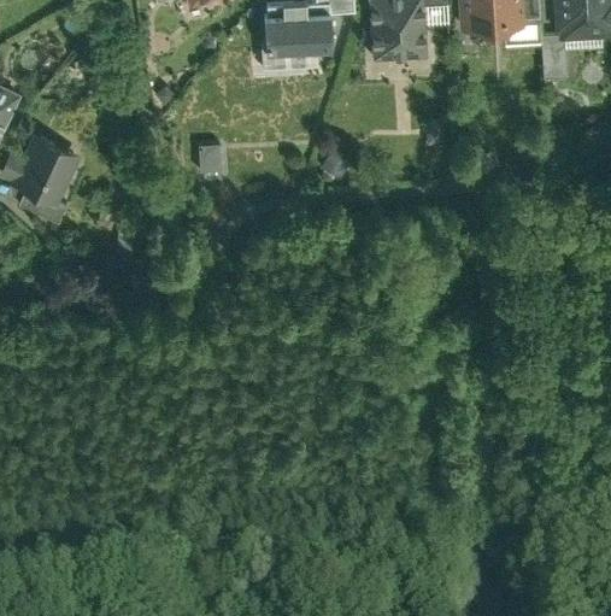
[(319,0),(319,6),(333,6),(334,16),(357,16),(356,0),(319,0)]
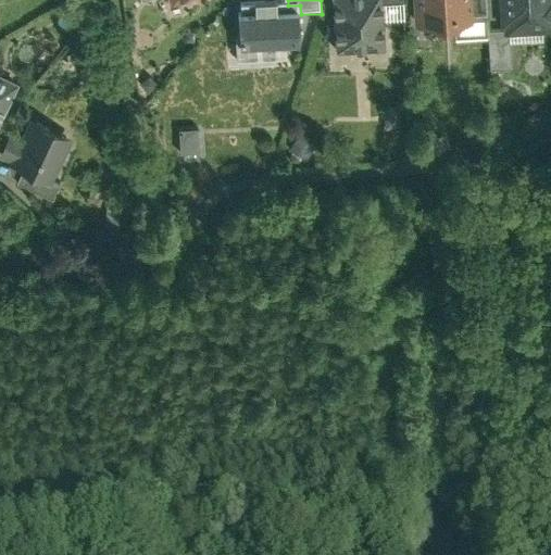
[(333,0),(337,52),(385,49),(383,7),(382,0),(333,0)]
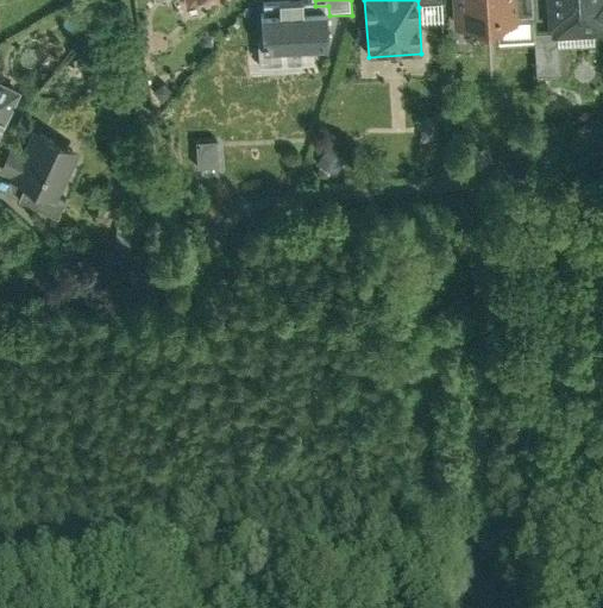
[(447,0),(450,32),(515,29),(515,19),(514,0),(447,0)]
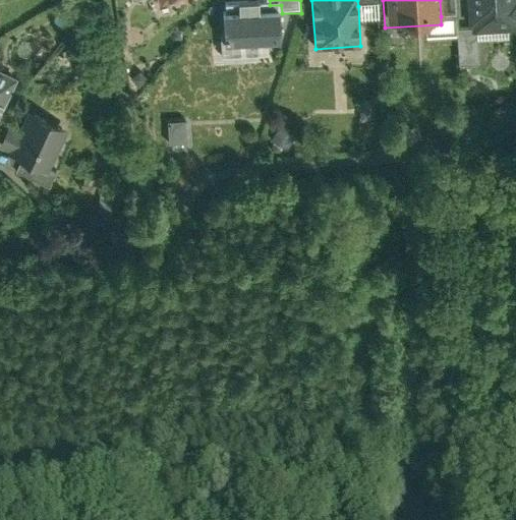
[(440,0),(441,16),(453,16),(452,0),(440,0)]
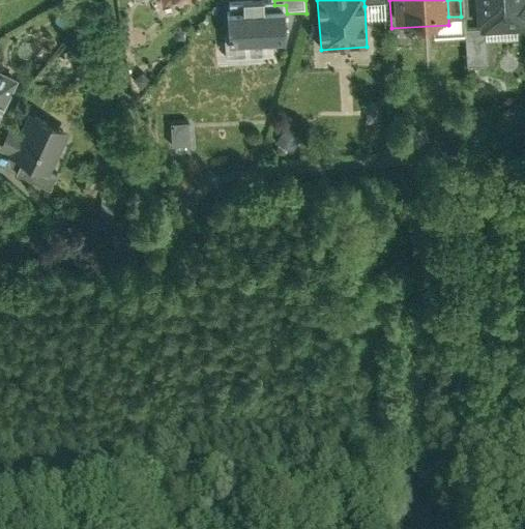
[(474,0),(476,25),(478,25),(479,31),(479,35),(484,35),(524,33),(524,0),(474,0)]
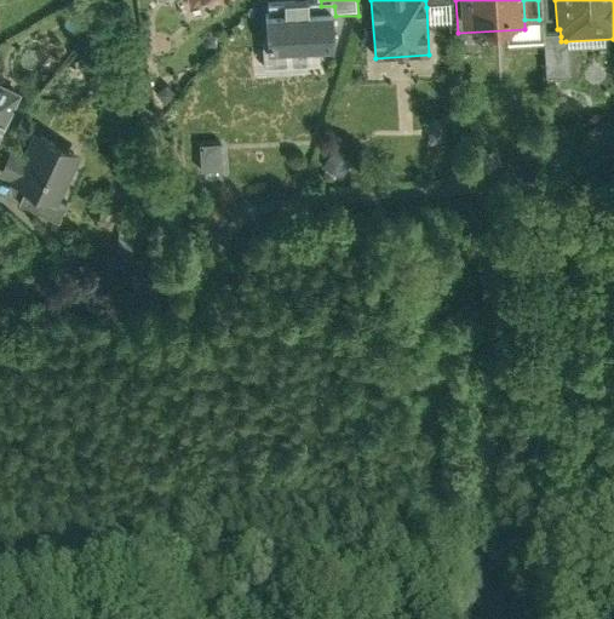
[(321,6),(269,10),(271,69),(322,67),(321,55),(337,53),(336,16),(334,6),(321,6)]
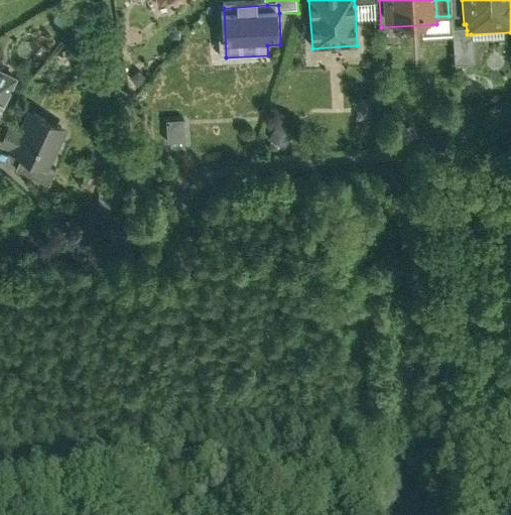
[(472,63),(471,34),(467,34),(467,30),(452,31),(454,65),(472,63)]
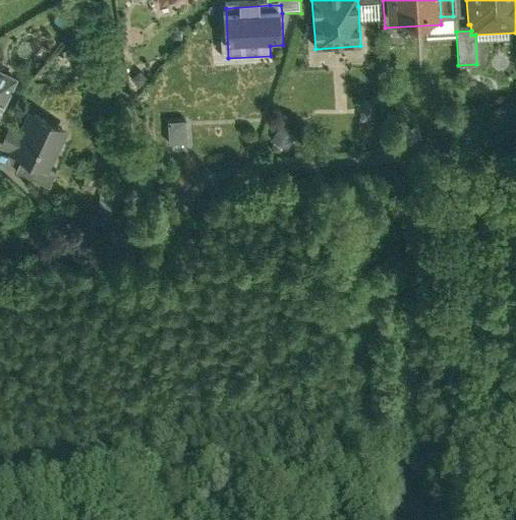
[(0,110),(14,77),(0,71),(0,110)]
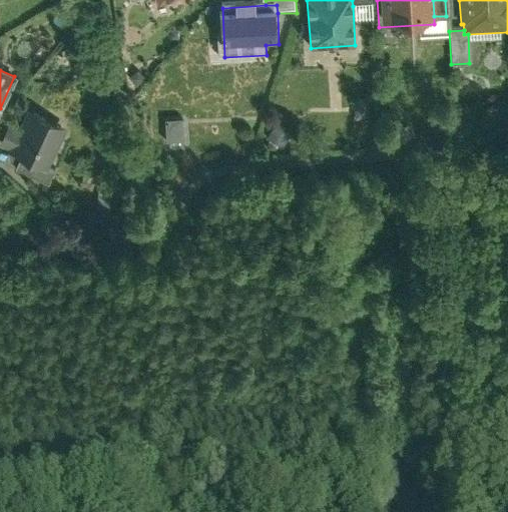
[(369,105),(353,106),(354,123),(371,121),(369,105)]
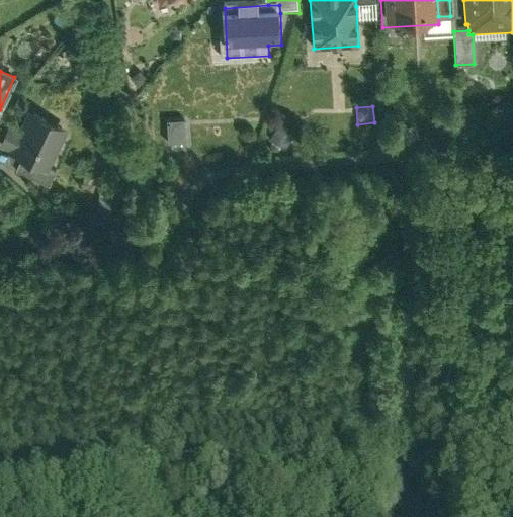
[(20,159),(48,171),(48,169),(66,130),(27,112),(20,131),(9,125),(0,145),(0,147),(10,152),(9,154),(20,159)]
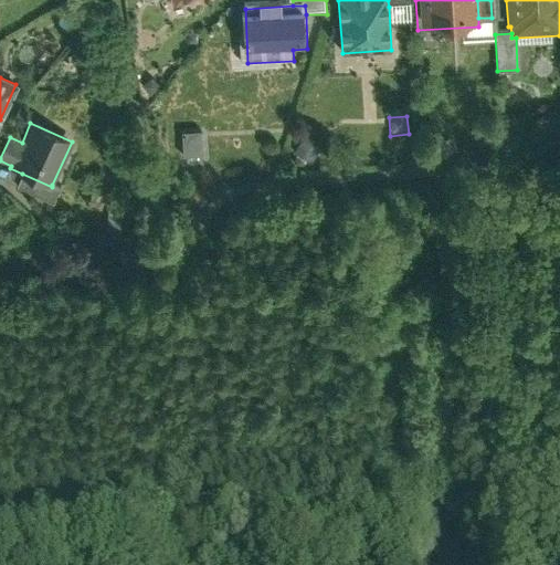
[(183,159),(202,158),(201,135),(182,136),(183,159)]
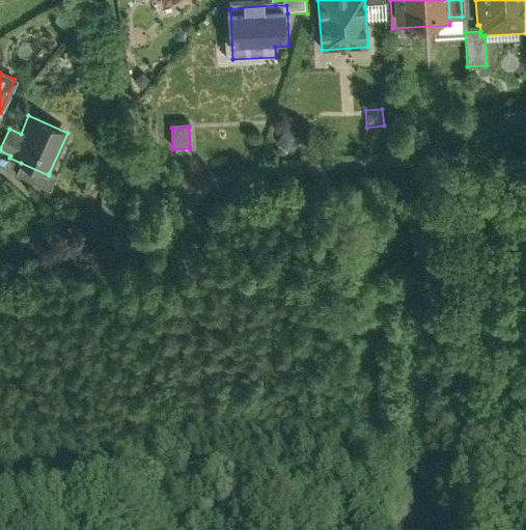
[(306,139),(287,128),(278,144),(296,156),(306,139)]
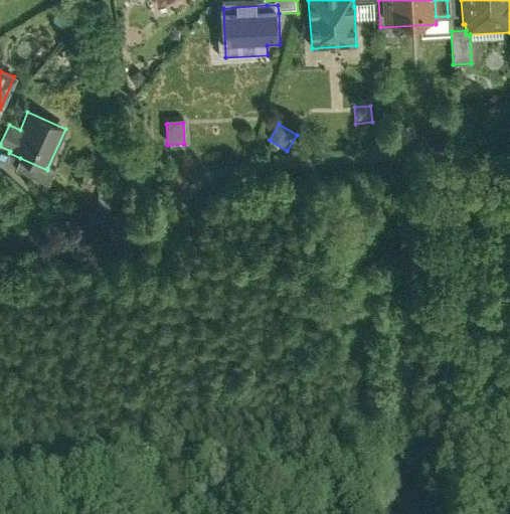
[(47,170),(20,158),(14,172),(45,186),(52,170),(47,168),(47,170)]
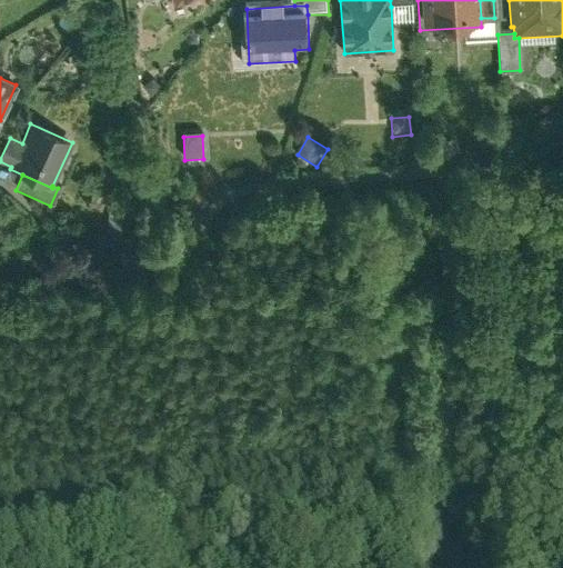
[(129,207),(107,217),(111,227),(133,216),(129,207)]
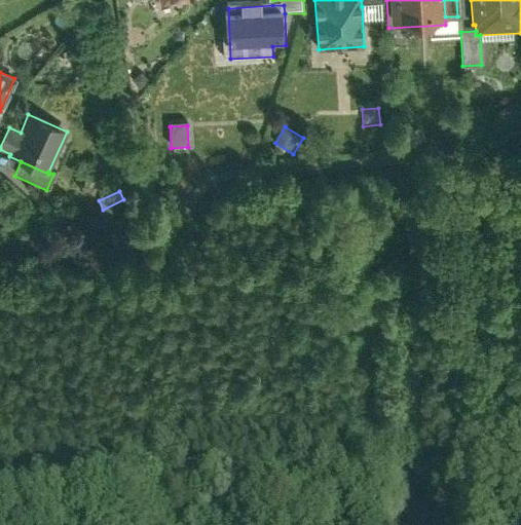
All buildings are outlined.
